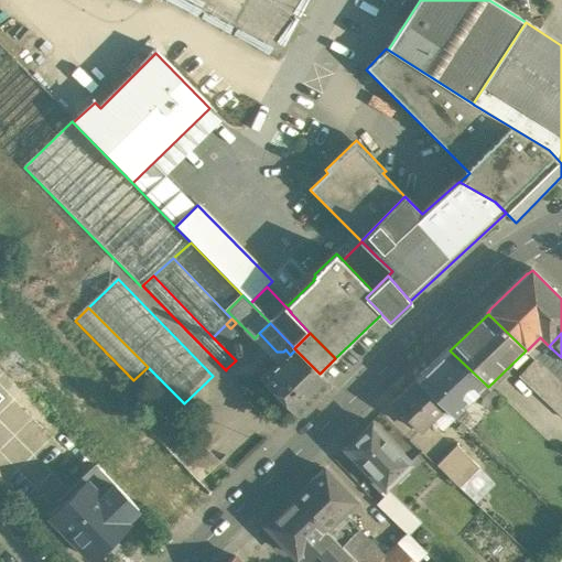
[(540,337),(527,350),(535,358),(548,345),(540,337)]
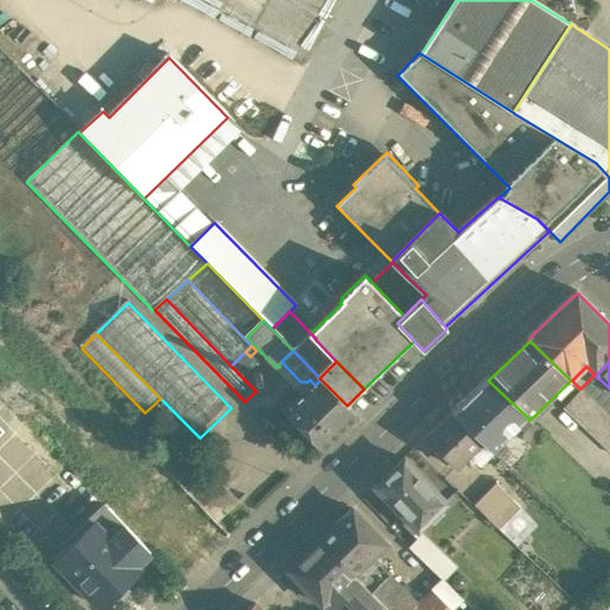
[(609,388),(596,376),(595,374),(580,389),(583,391),(609,414),(609,388)]
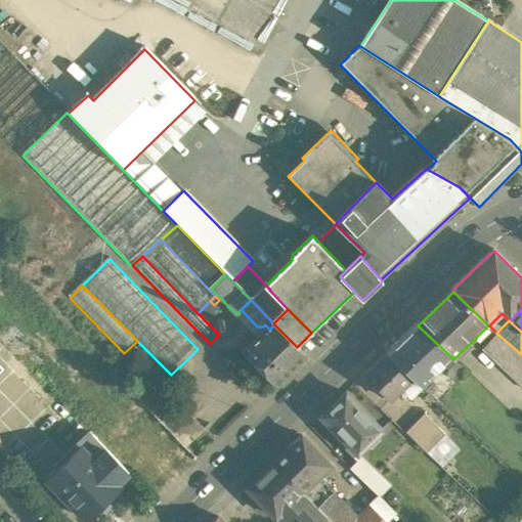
[(269,330),(253,346),(252,344),(244,352),(243,353),(274,385),(305,355),(297,347),(274,324),(269,330)]
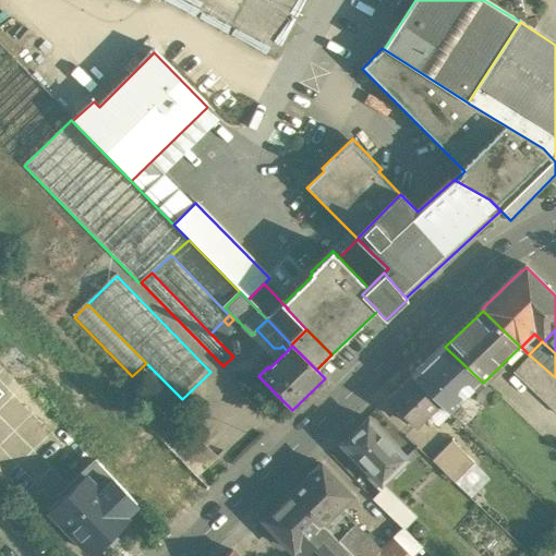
[(481,381),(445,347),(413,378),(440,405),(445,409),(449,412),(457,403),(473,388),(481,381)]
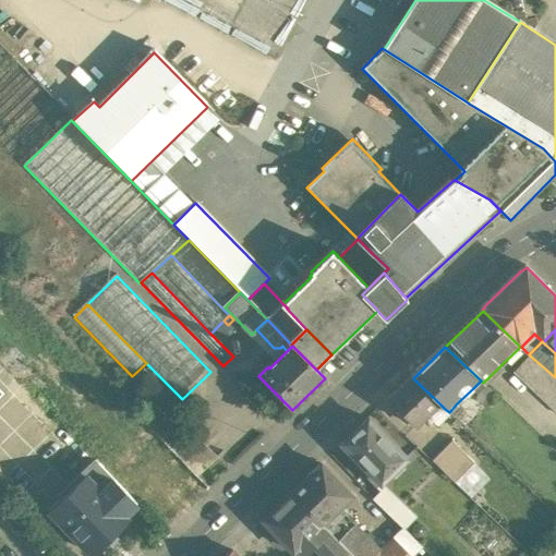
[(555,377),(531,357),(515,375),(555,413),(555,377)]
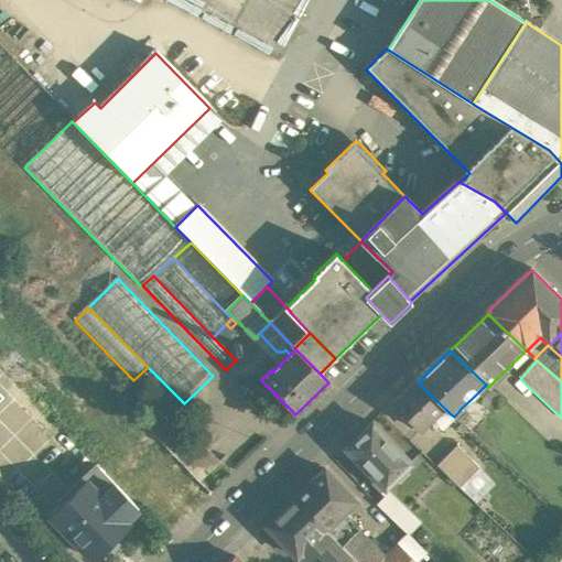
[(249,365),(235,379),(248,393),(261,380),(262,379),(249,365)]
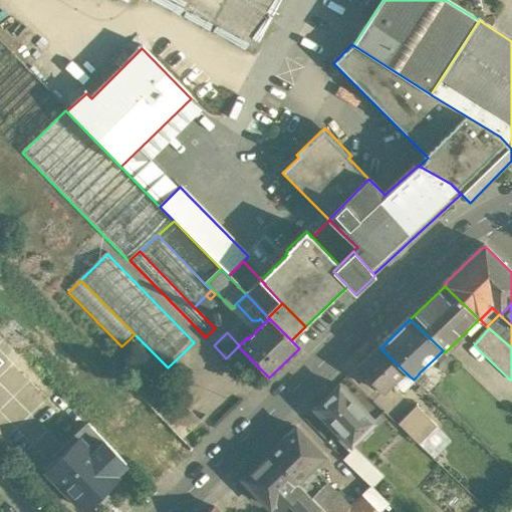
[(406,372),(380,348),(358,369),(382,395),(402,376),(406,372)]
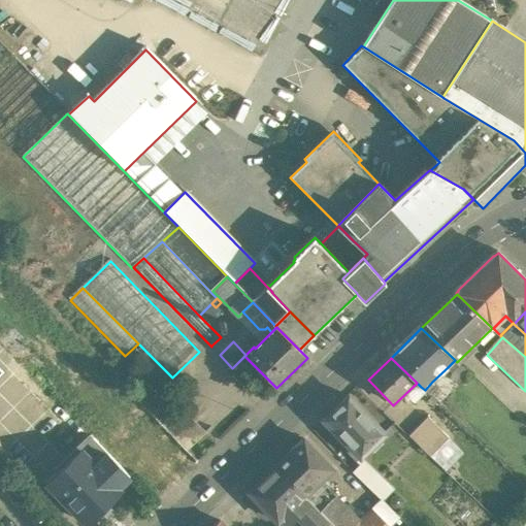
[(457,362),(455,360),(448,367),(453,373),(453,376),(453,377),(454,380),(460,387),(471,375),(457,362)]
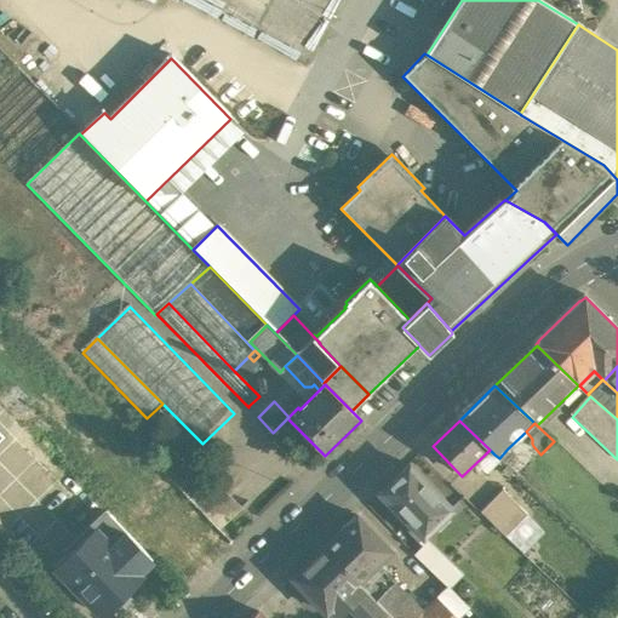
[(514,455),(508,448),(499,458),(504,463),(514,455)]
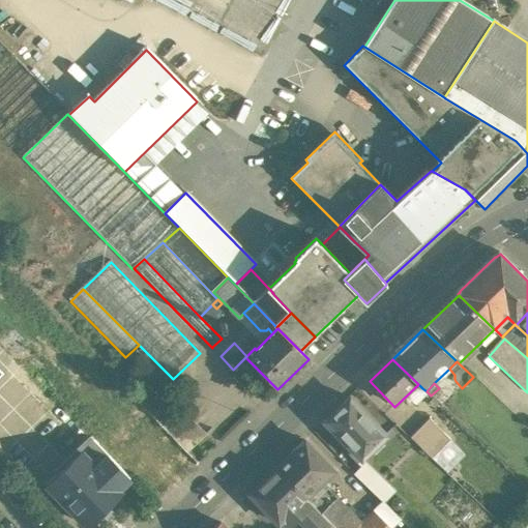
[(135,401),(129,394),(124,400),(129,406),(135,401)]
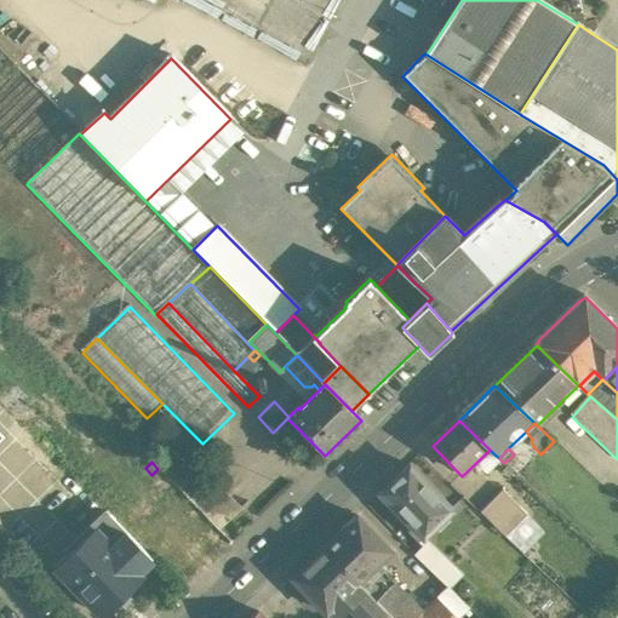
[(452,511),(410,468),(381,497),(381,498),(382,497),(394,509),(394,510),(412,530),(410,532),(419,543),(423,539),(452,511)]
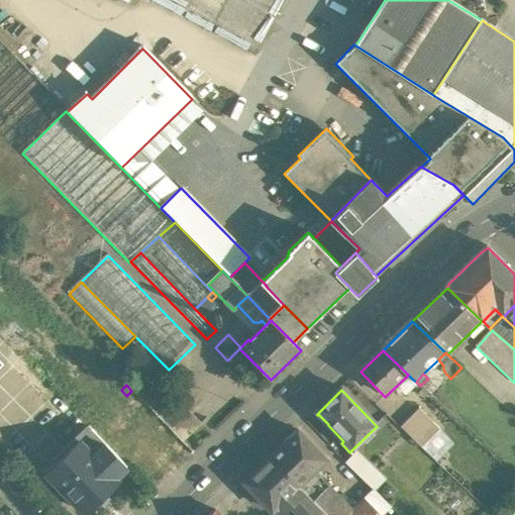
[(429,395),(424,390),(420,394),(425,399),(429,395)]
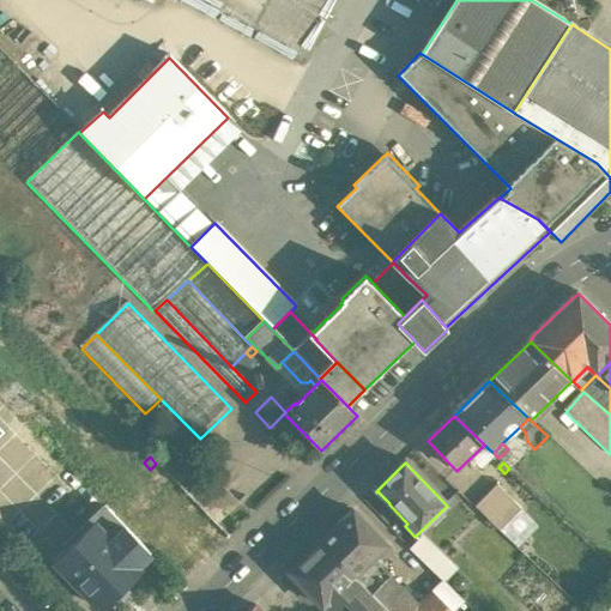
[(230,516),(200,487),(189,497),(219,527),(230,516)]
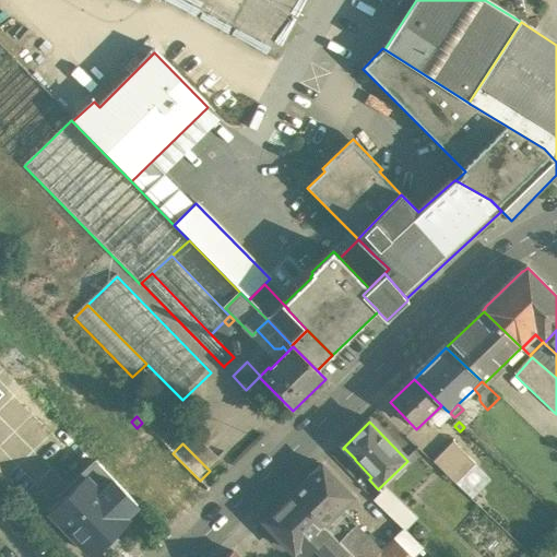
[(454,443),(434,464),(457,486),(476,466),(454,443)]
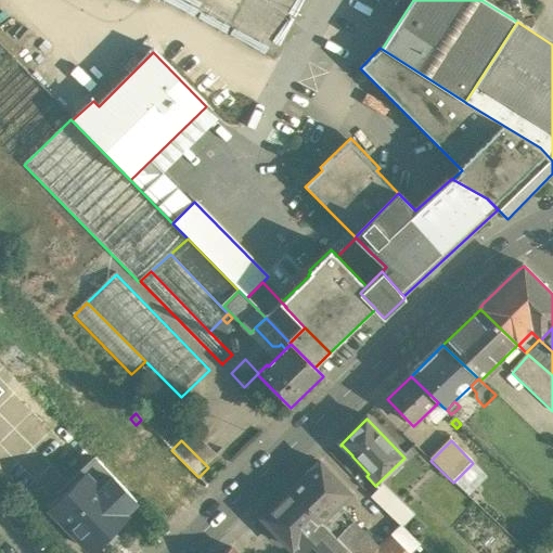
[(137,502),(97,461),(84,473),(86,475),(124,515),(137,502)]
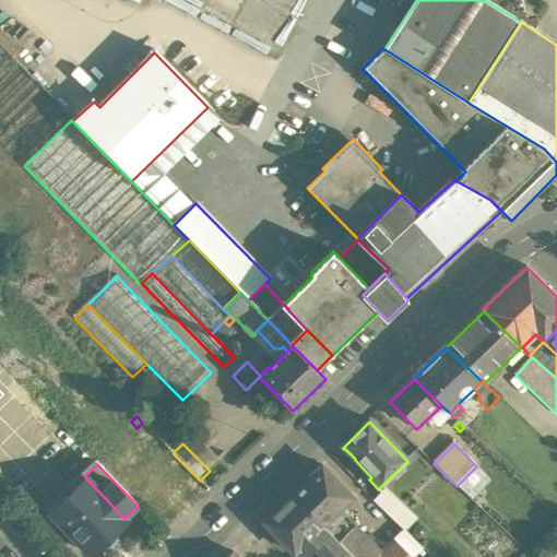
[(352,499),(322,467),(293,496),(323,526),(340,510),(352,499)]
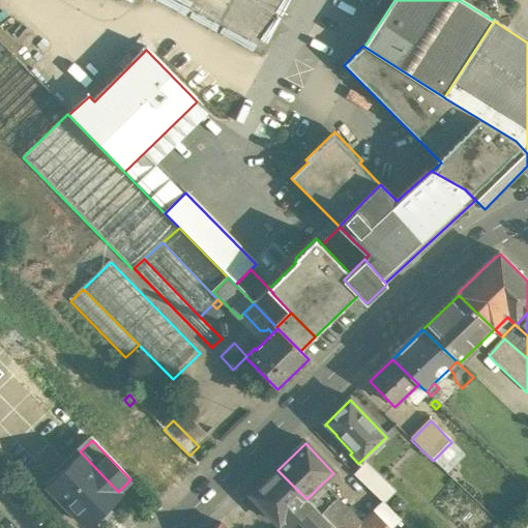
[(118,492),(82,453),(48,487),(87,527),(89,527),(121,495),(118,492)]
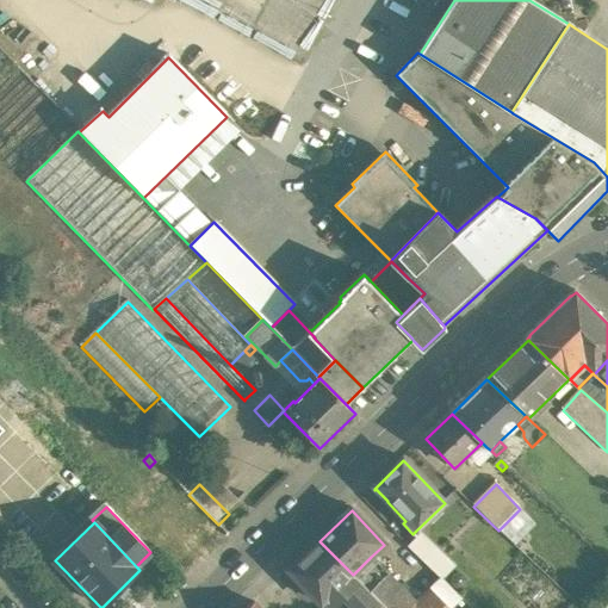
[(453,569),(421,538),(410,550),(441,579),(453,569)]
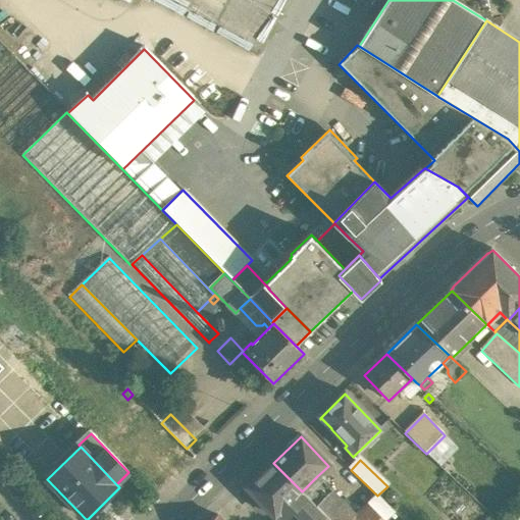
[(273,463),(247,488),(275,518),(278,515),(302,491),(273,463)]
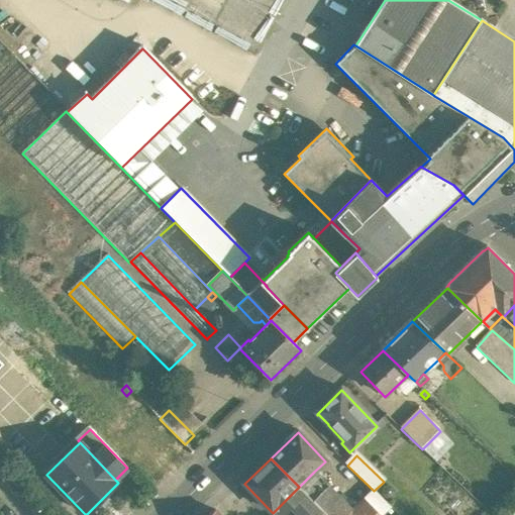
[(348,514),(352,511),(314,472),(299,487),(321,510),(326,514),(348,514)]
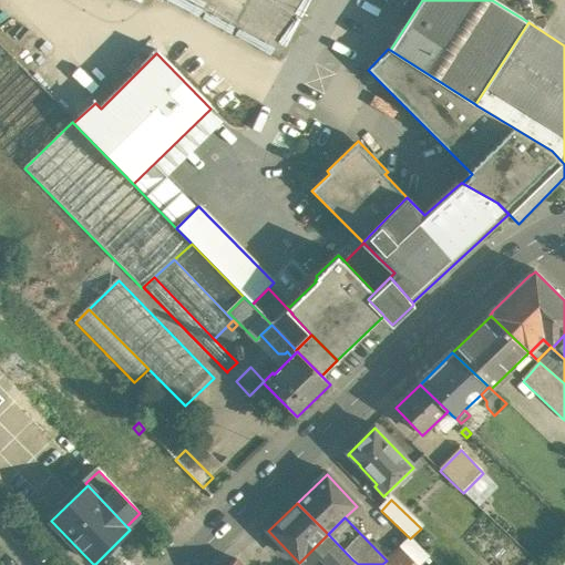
[(328,534),(302,560),(308,564),(312,564),(320,557),(328,564),(347,564),(352,560),(328,534)]
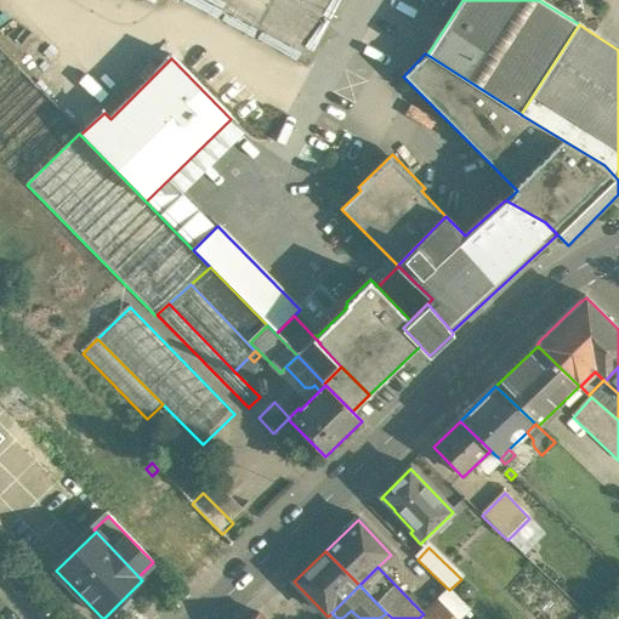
[(464,618),(471,612),(449,590),(438,601),(455,618),(464,618)]
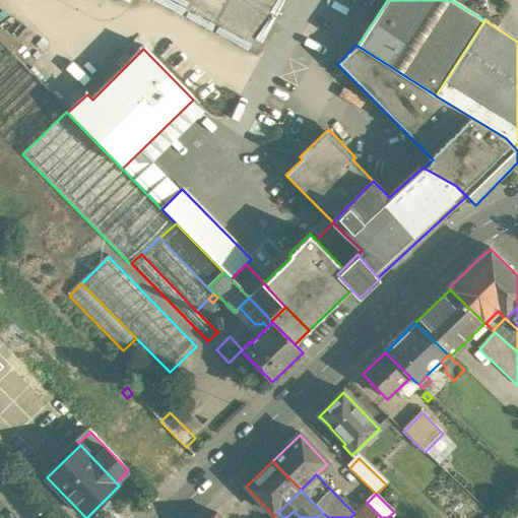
[(354,514),(350,517),(381,517),(367,503),(354,514)]
